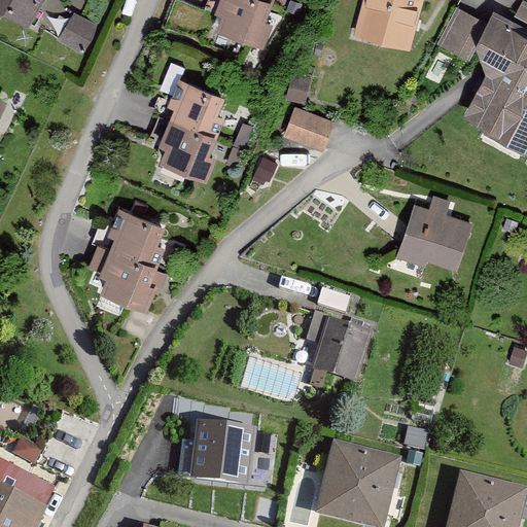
[(0,0),(0,10),(29,27),(43,0),(0,0)]
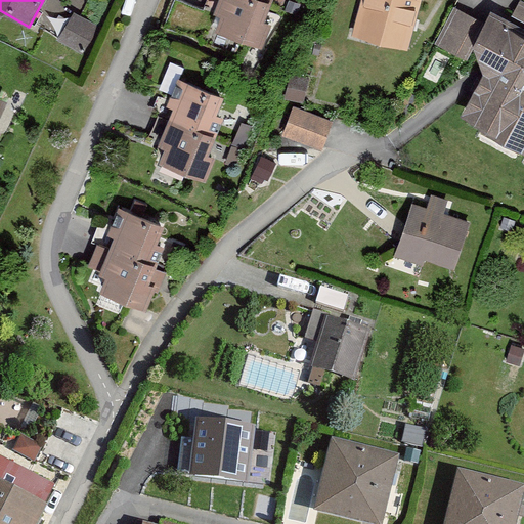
[(267,35),(275,0),(228,0),(223,25),(267,35)]
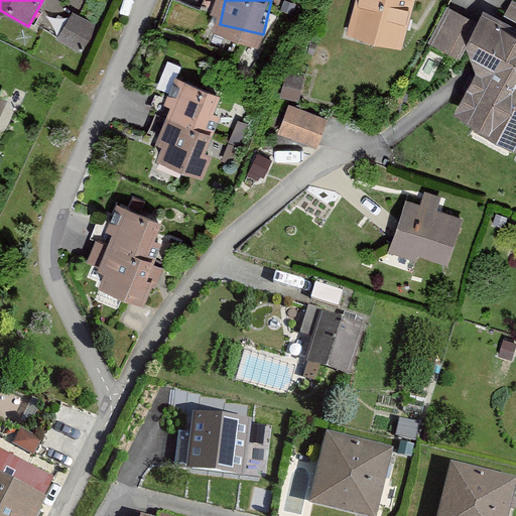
[(402,48),(414,0),(355,0),(347,34),(402,48)]
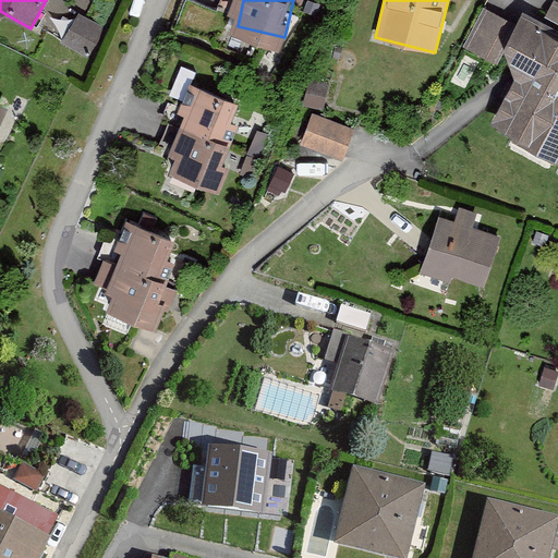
[(495,61),(517,73),(489,122),(557,159),(557,29),(523,11),(495,61)]
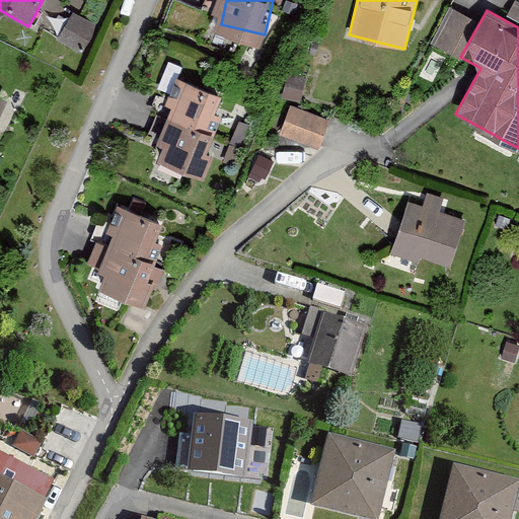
[(73,11),(59,35),(84,50),(98,26),(73,11)]
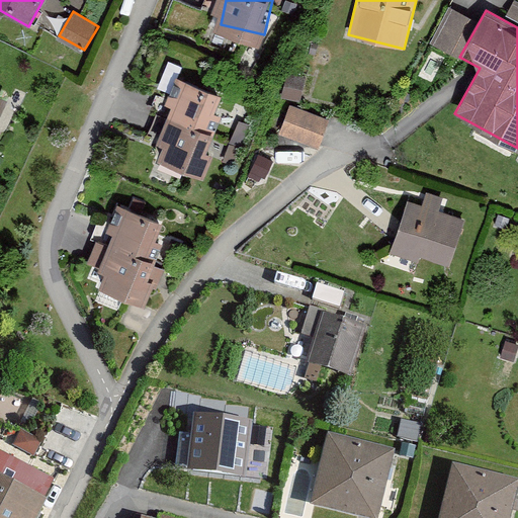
[(281,97),(300,102),(306,78),(286,73),(281,97)]
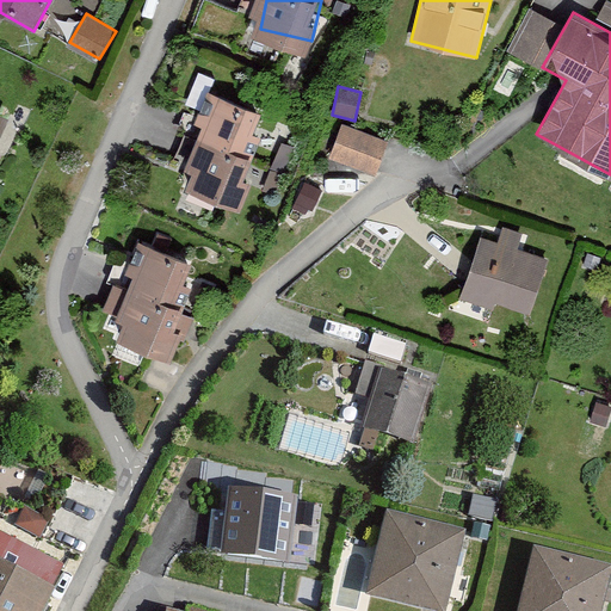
[(253,131),(260,112),(208,90),(195,122),(203,125),(198,139),(251,160),(261,135),(253,131)]
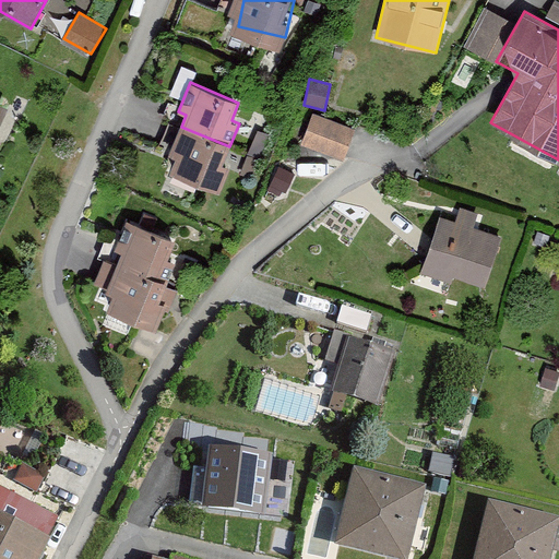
[(355,128),(313,113),(301,144),(344,159),(355,128)]
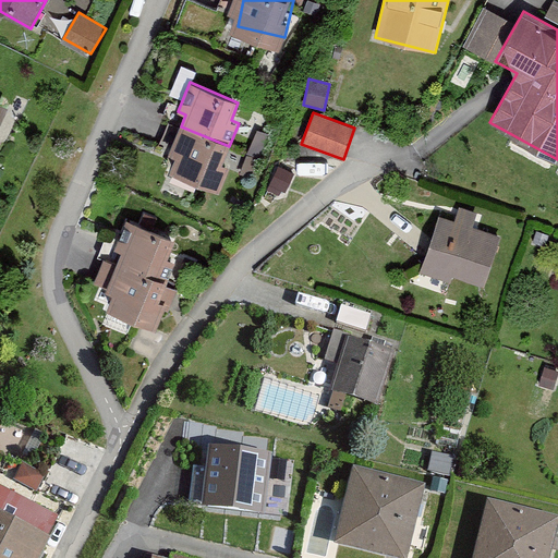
[(222,164),(229,146),(181,126),(169,154),(176,156),(169,171),(219,192),(230,167),(222,164)]
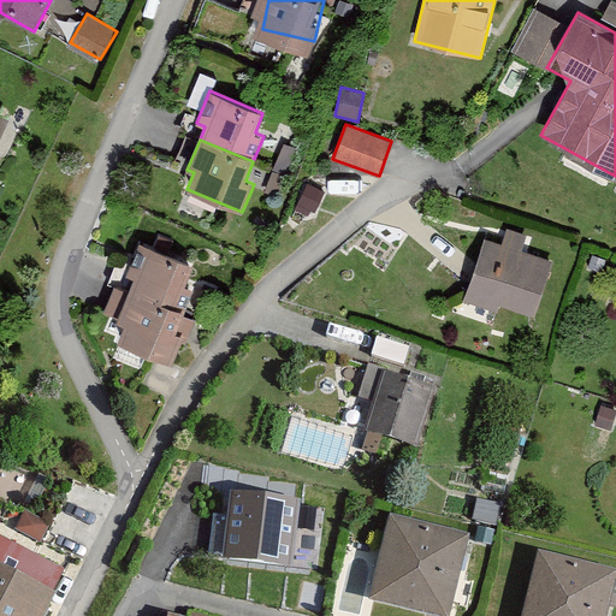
[(296,208),(314,217),(325,191),(307,184),(296,208)]
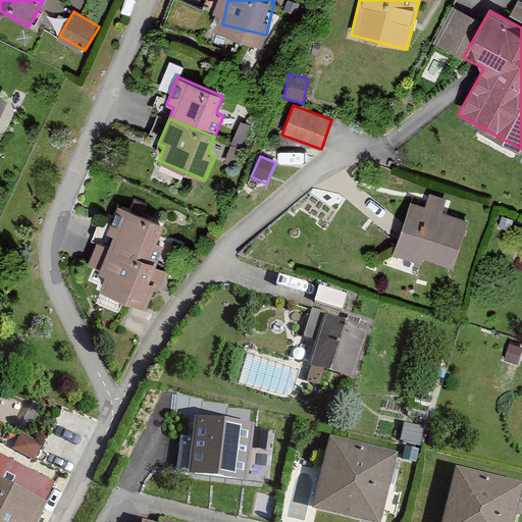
[(461,259),(475,214),(418,196),(404,241),(461,259)]
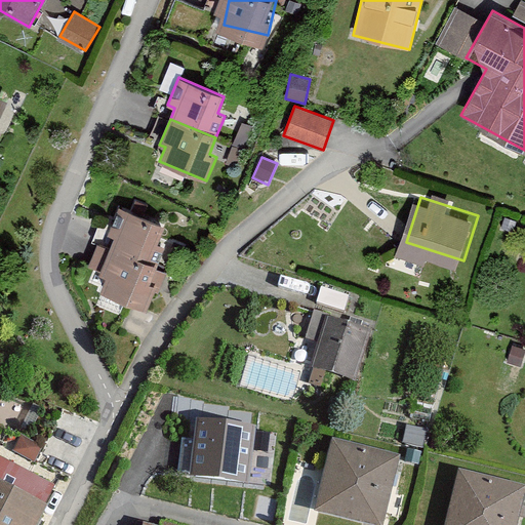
[(165,258),(174,219),(129,209),(120,247),(165,258)]
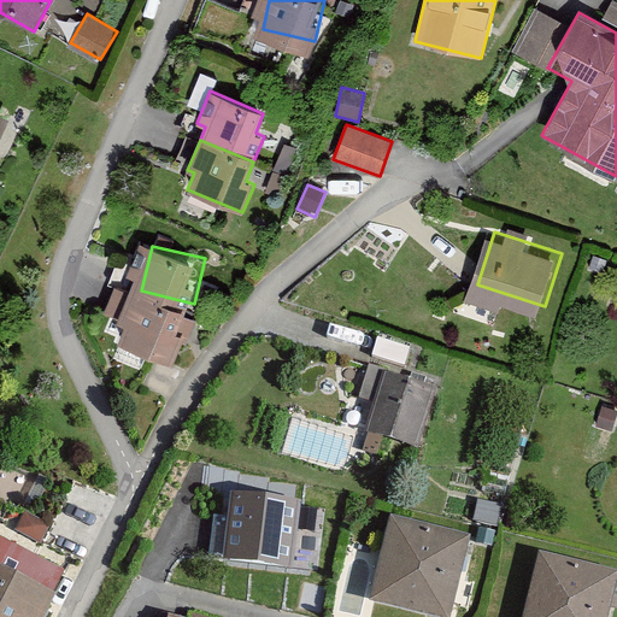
[(182,348),(194,304),(141,291),(130,335),(182,348)]
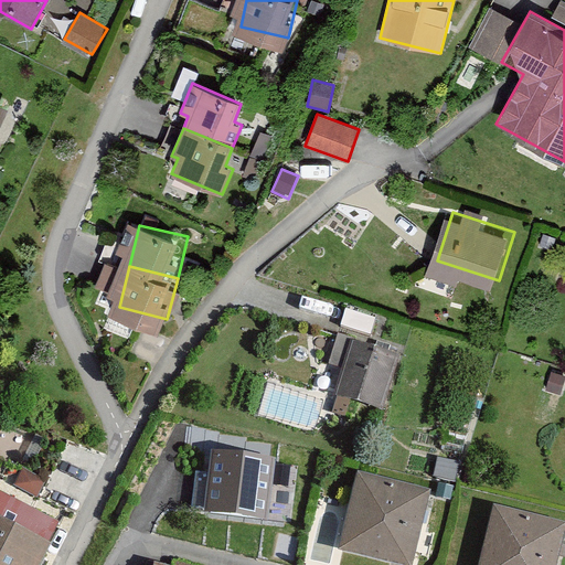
[(382,414),(398,359),(350,344),(333,400),(382,414)]
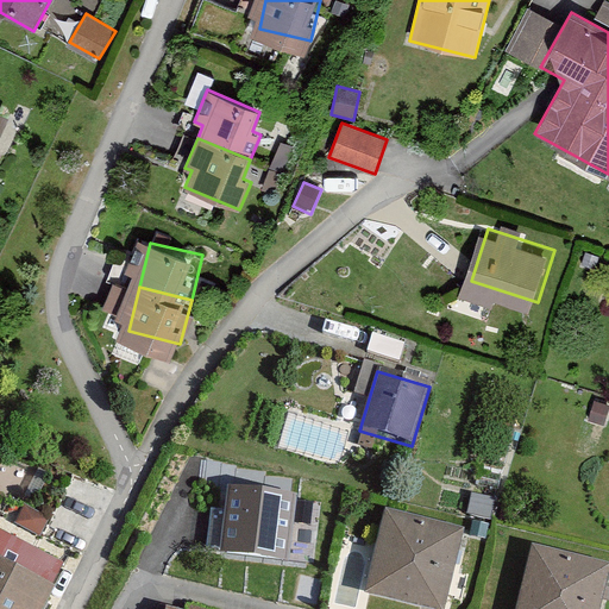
[(296,496),(230,489),(221,560),(288,569),(296,496)]
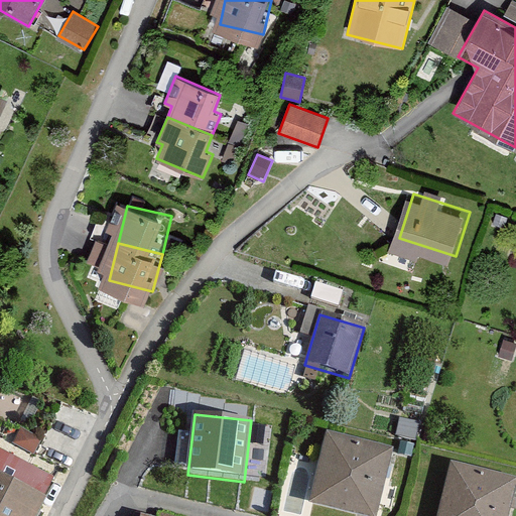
[(376,515),(393,449),(327,433),(308,505),(353,515),(376,515)]
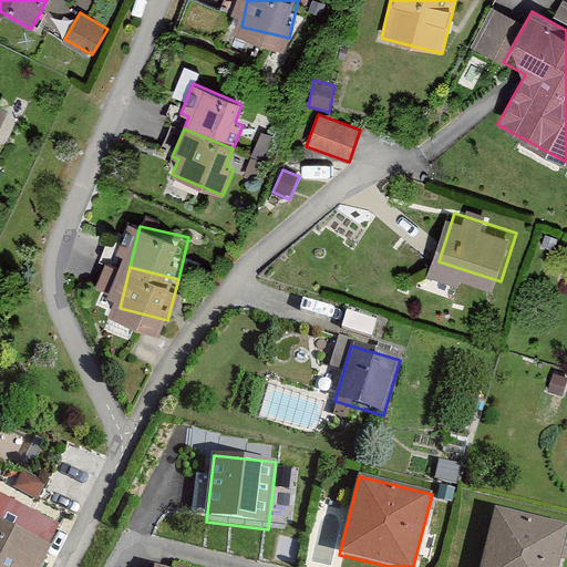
[(559,566),(566,535),(566,527),(496,511),(482,566),(559,566)]
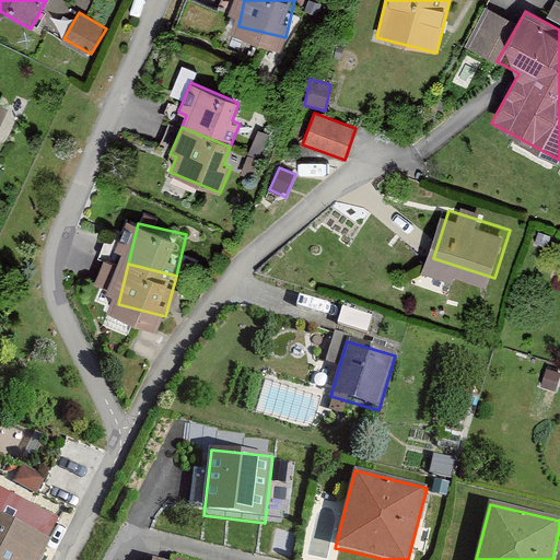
[(0,559),(45,559),(56,535),(0,510),(0,559)]
